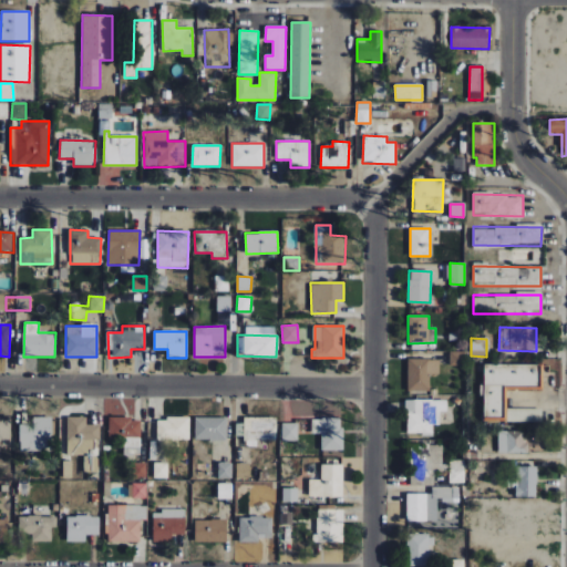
[(430,391),(430,374),(440,374),(439,359),(408,359),(408,391),(430,391)]
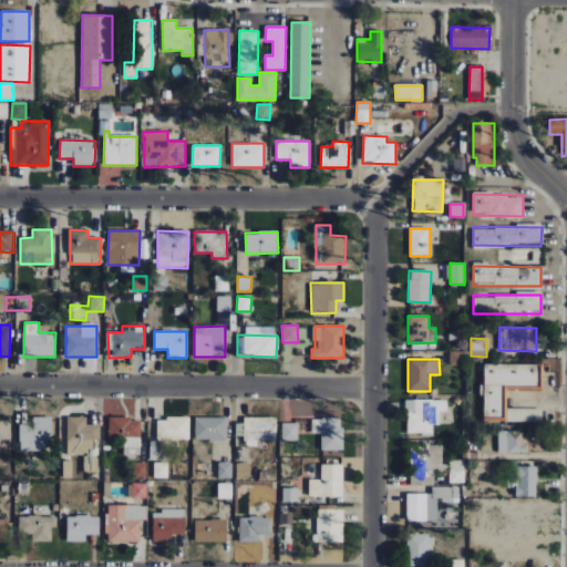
[(483,421),(542,422),(542,410),(517,409),(506,409),(506,389),(542,390),(542,366),(484,364),(483,421)]
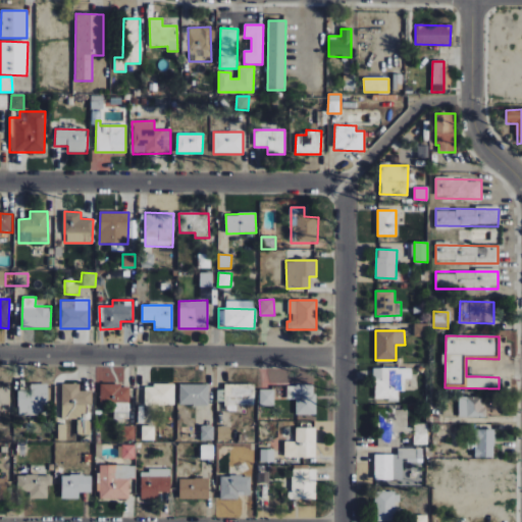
[(411,368),(374,368),(374,399),(398,399),(398,390),(405,390),(405,378),(411,378),(411,368)]
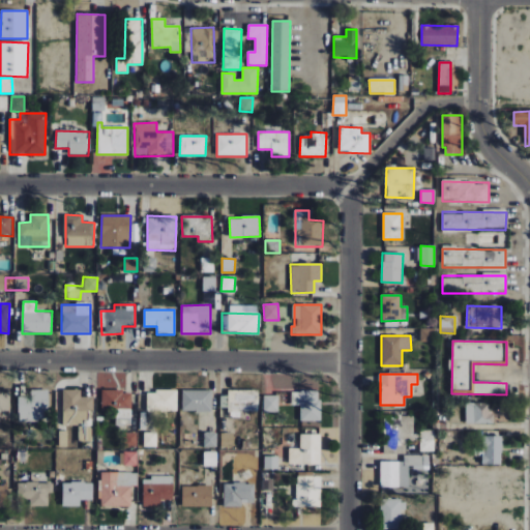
[(48,389),(29,389),(29,398),(18,398),(18,422),(48,421),(48,389)]
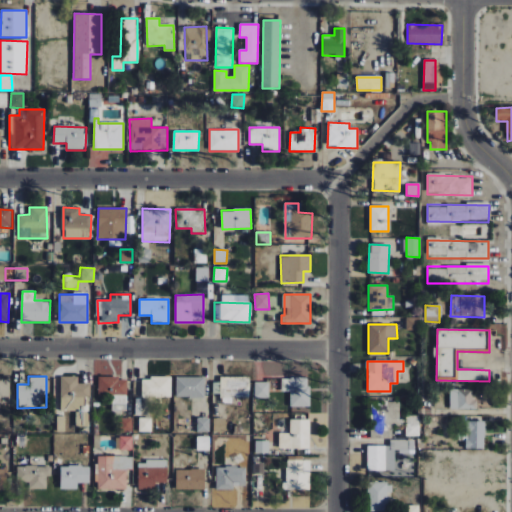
[(60,411),(76,411),(75,426),(88,427),(90,384),(78,384),(78,377),(61,376),(60,411)]
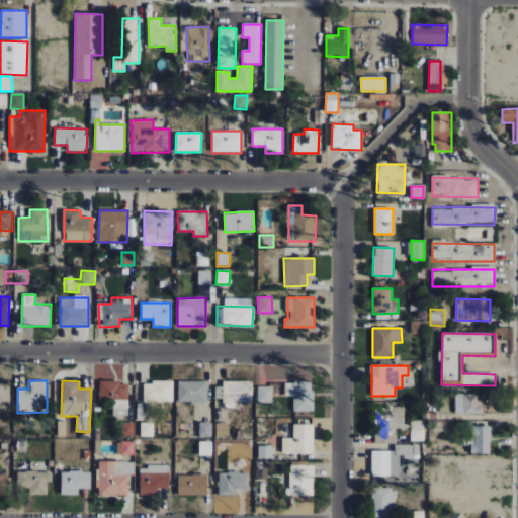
[(0,381),(0,401),(10,402),(10,382),(0,381)]
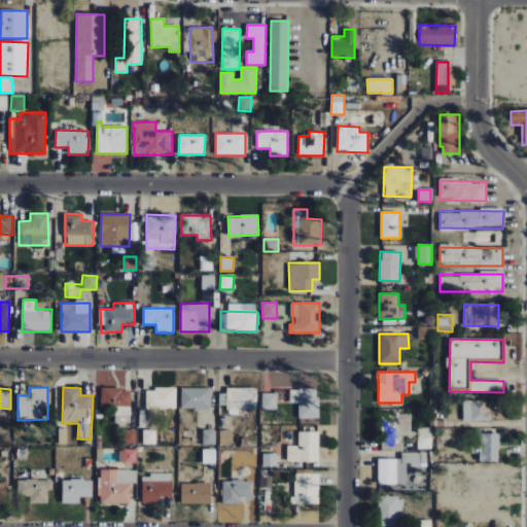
[(180,389),(181,409),(211,409),(210,388),(180,389)]
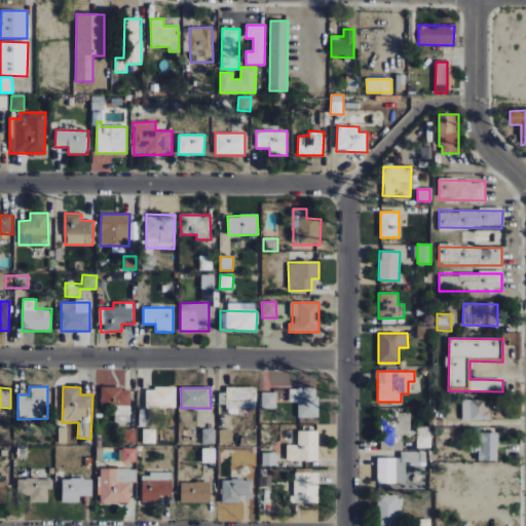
[(256,387),(226,387),(226,409),(257,408),(256,387)]
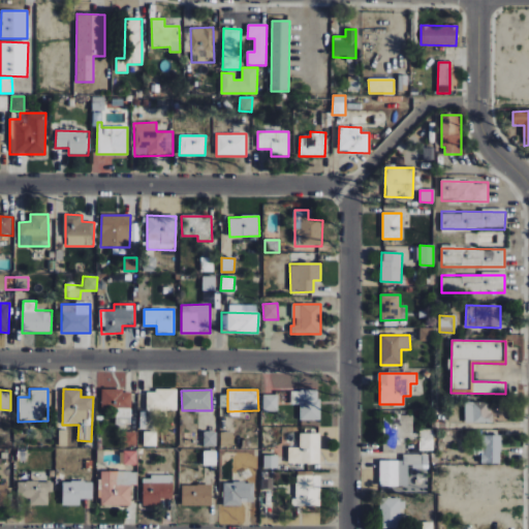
[(135,446),(135,432),(131,432),(130,391),(101,391),(101,410),(116,410),(116,426),(123,426),(123,446),(135,446)]
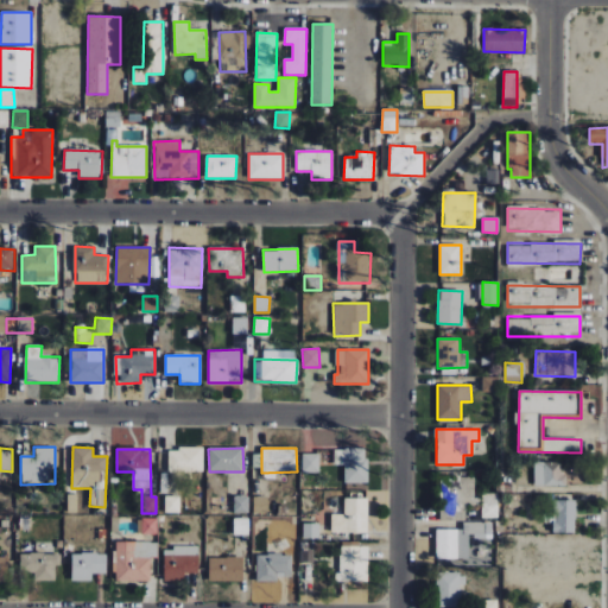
[(203,449),(168,449),(169,472),(203,472),(203,449)]
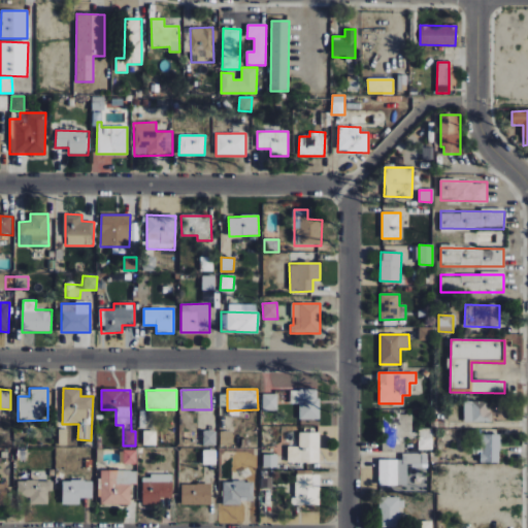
[(299,420),(319,420),(318,390),(290,390),(290,403),(299,403),(299,420)]
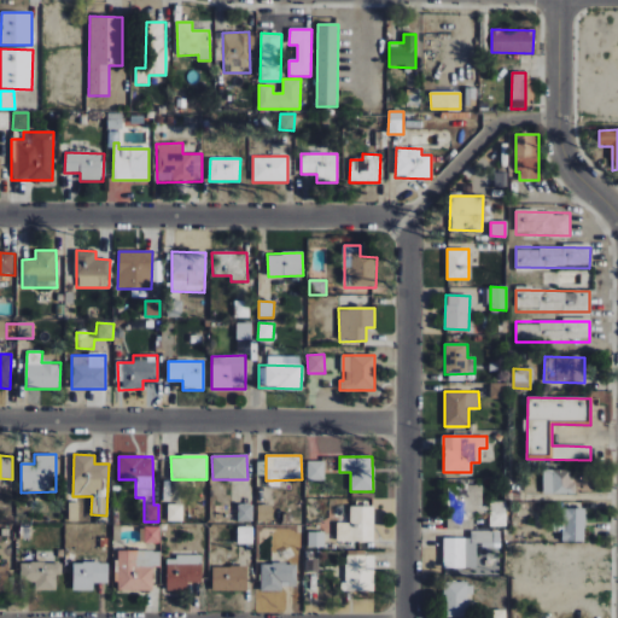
[(307,481),(325,482),(325,462),(308,461),(307,481)]
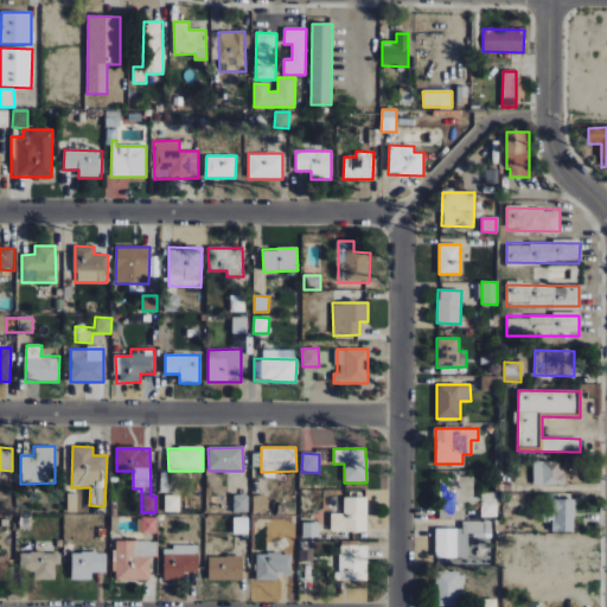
[(534,486),(566,485),(566,472),(560,472),(560,461),(534,461),(534,486)]
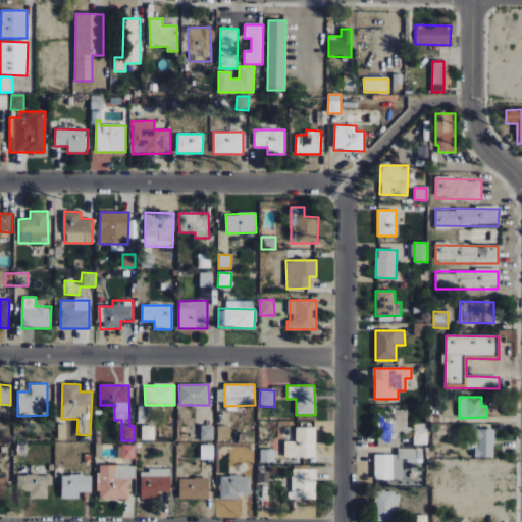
[(386,417),(379,417),(378,409),(375,409),(377,448),(394,447),(394,434),(387,434),(386,417)]
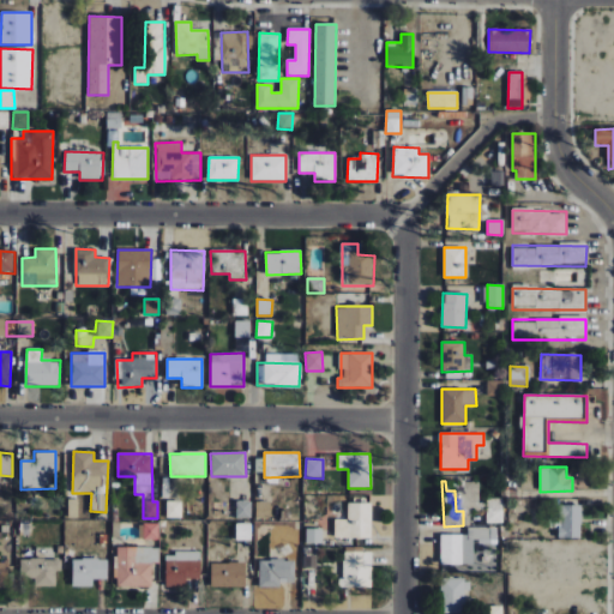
[(487,523),(503,523),(503,499),(486,499),(487,523)]
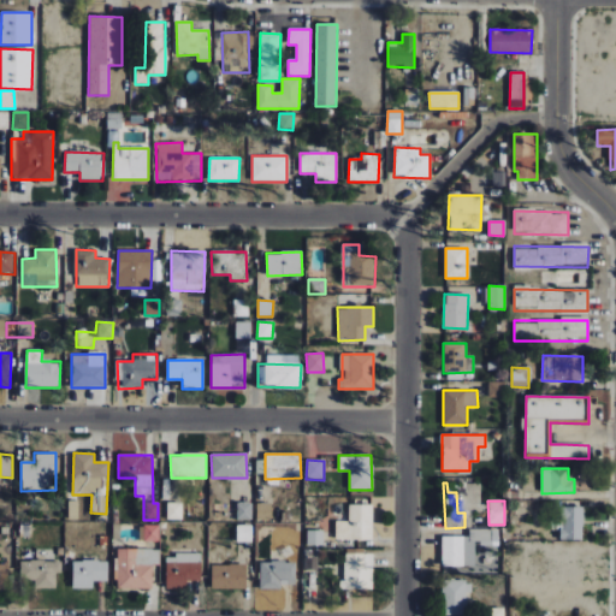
[(182,519),(182,503),(167,503),(167,519),(182,519)]
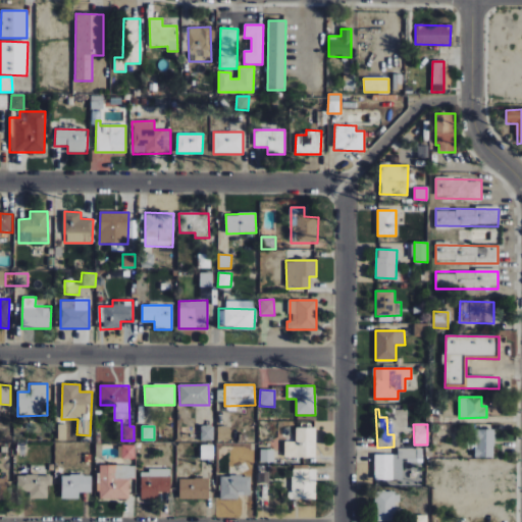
[(214,440),(213,426),(201,426),(201,440),(214,440)]
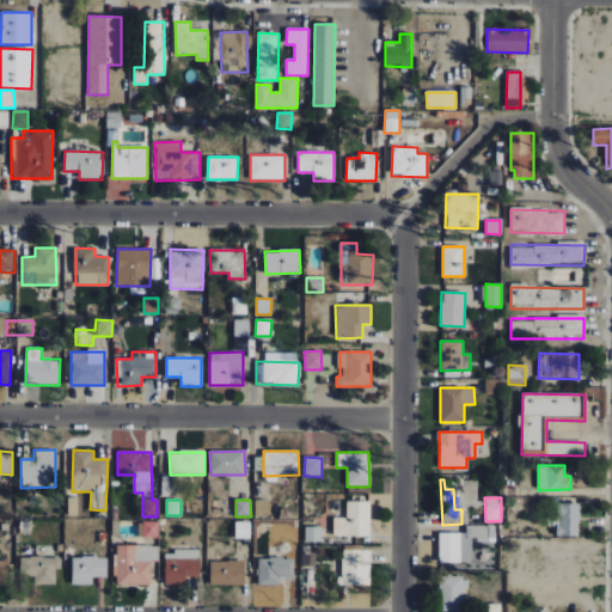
[(270,518),(270,501),(255,501),(255,516),(270,518)]
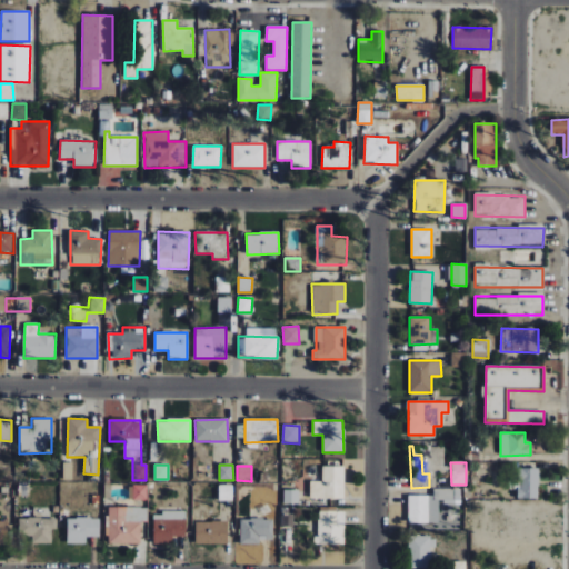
[(345,467),(322,467),(322,482),(310,482),(310,498),(343,499),(345,467)]
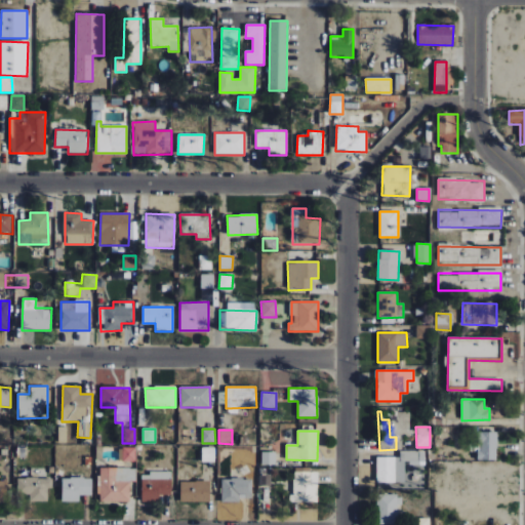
[(497,460),(497,432),(478,433),(478,460),(497,460)]
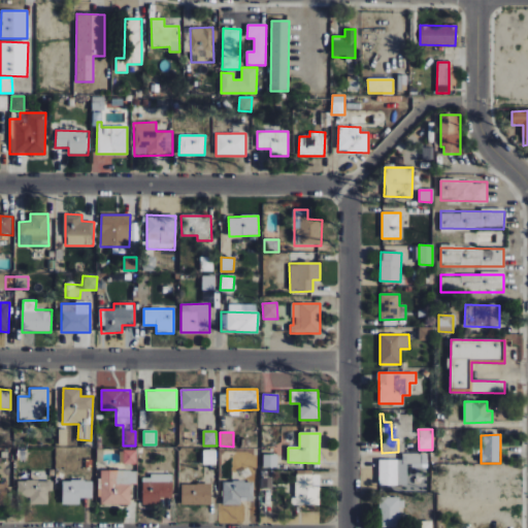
[(136,464),(136,450),(123,450),(124,465),(136,464)]
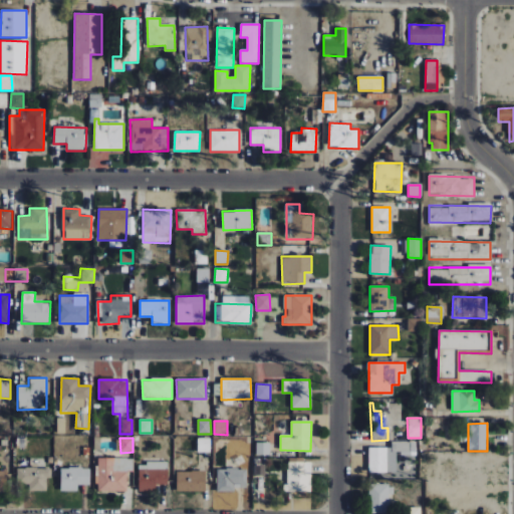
[(210,439),(198,439),(198,452),(210,452),(210,439)]
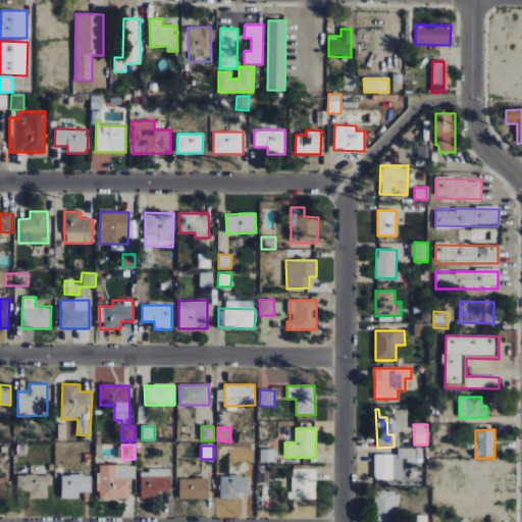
[(374,480),(394,480),(394,469),(402,469),(402,462),(423,462),(422,449),(397,449),(397,455),(374,455),(374,480)]
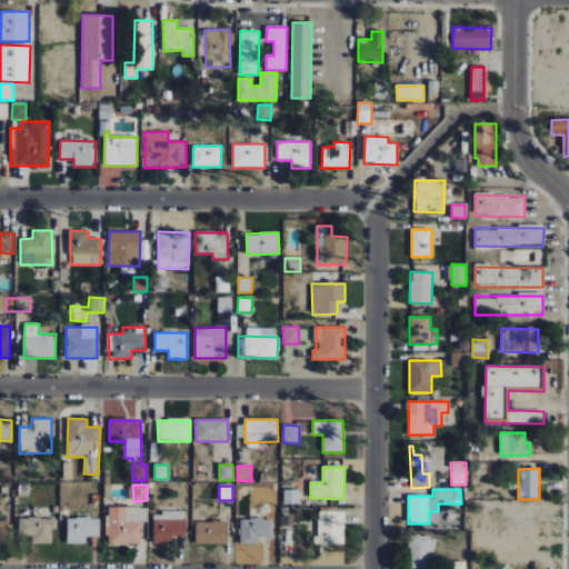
[(283,505),(299,505),(299,490),(283,490),(283,505)]
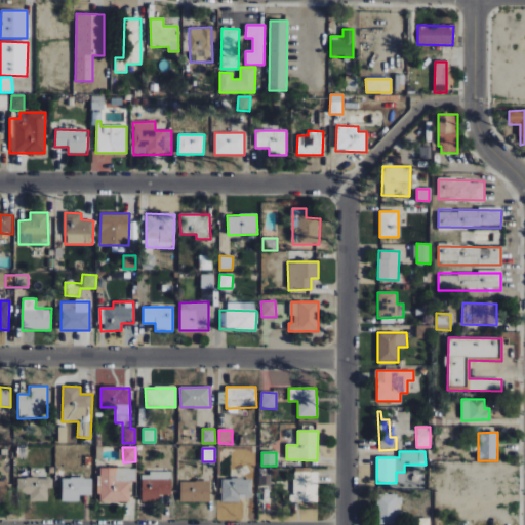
[(117,469),(98,468),(98,501),(129,502),(129,482),(116,482),(117,469)]
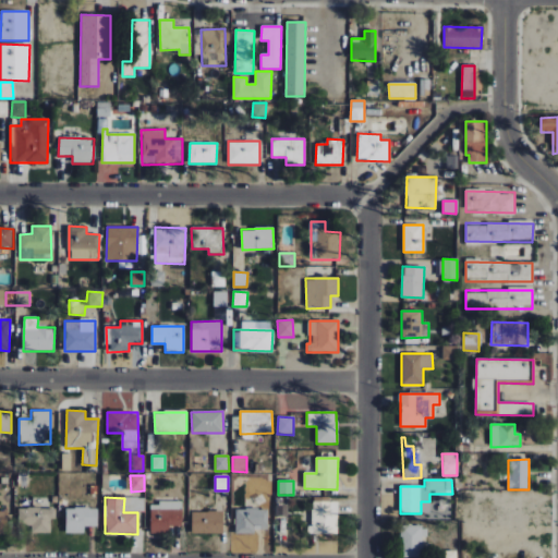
[(338,502),(312,501),(311,533),(338,534),(338,502)]
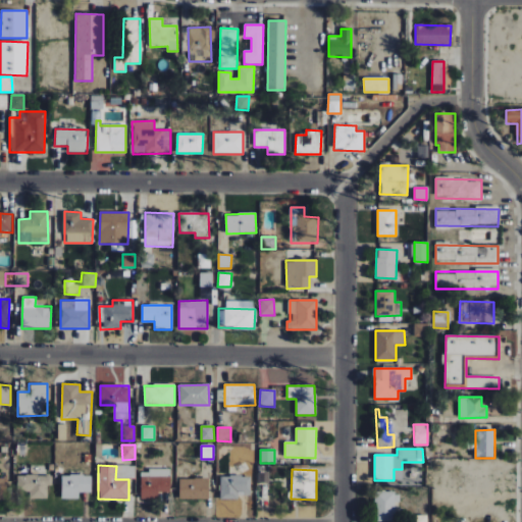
[(170,470),(141,470),(141,499),(159,500),(159,492),(170,492),(170,470)]
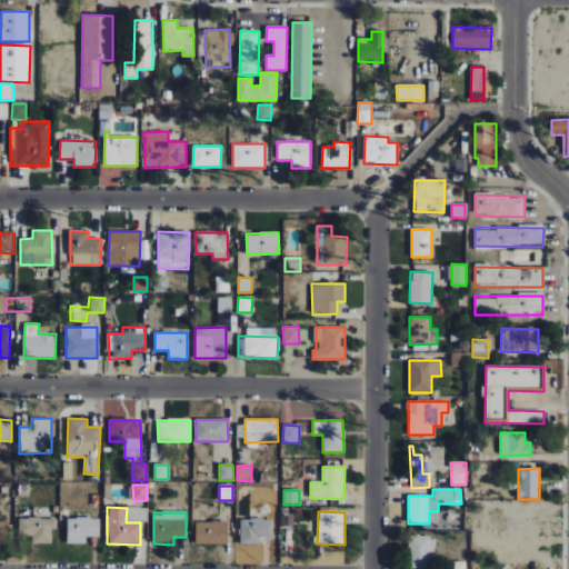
[(31,543),(51,543),(51,529),(56,530),(57,519),(19,518),(18,536),(32,536),(31,543)]
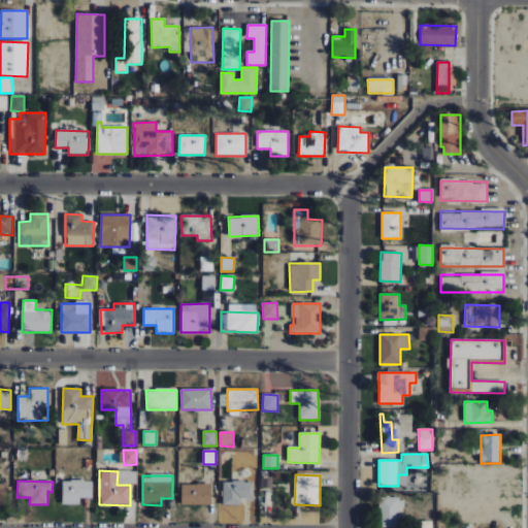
[(62,505),(79,504),(79,499),(92,498),(92,482),(62,482),(62,505)]
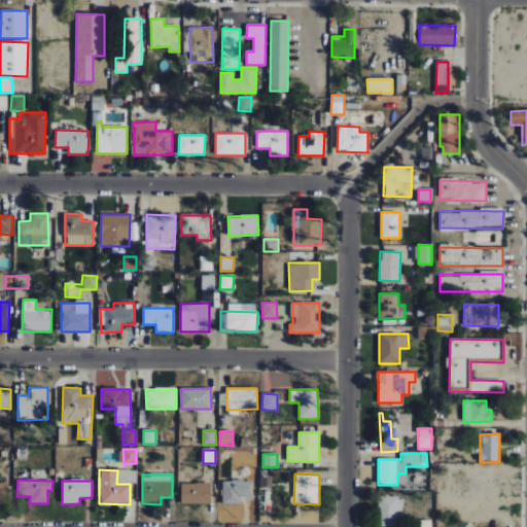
[(252,481),(222,481),(221,503),(241,503),(241,499),(252,500),(252,481)]
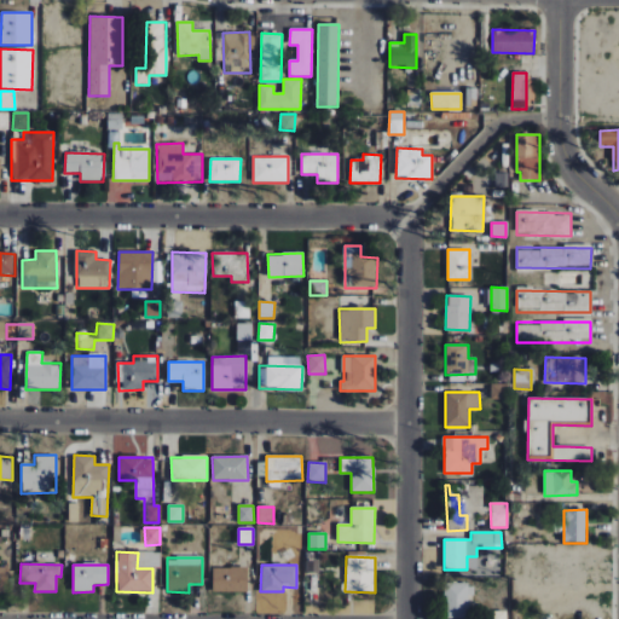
[(212,593),(247,593),(248,568),(213,567),(212,593)]
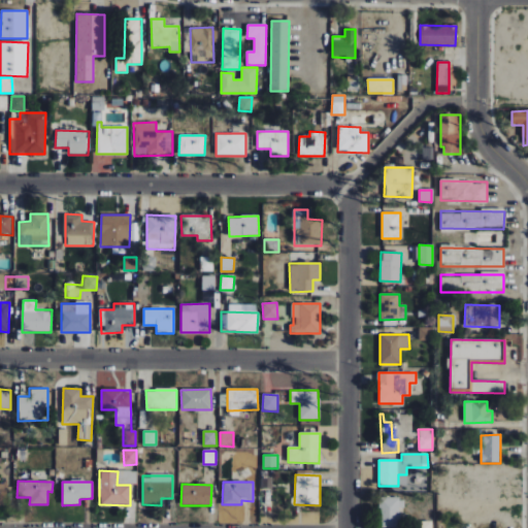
[(380,498),(380,527),(400,527),(401,510),(404,510),(404,498),(380,498)]
